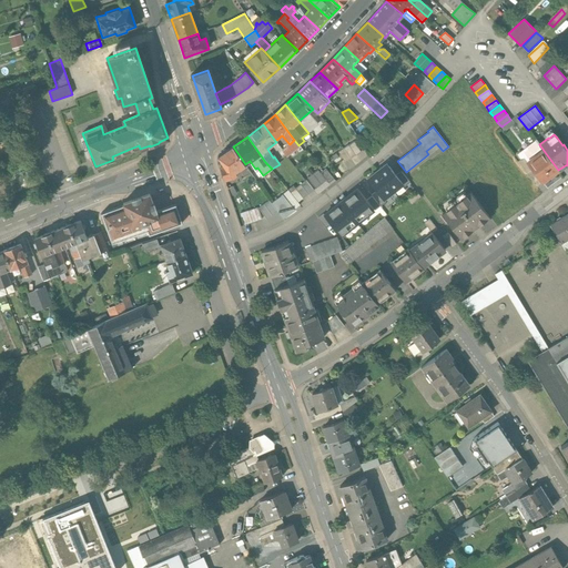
[(290,144),(282,150),(286,155),(298,145),(294,140),(290,144)]
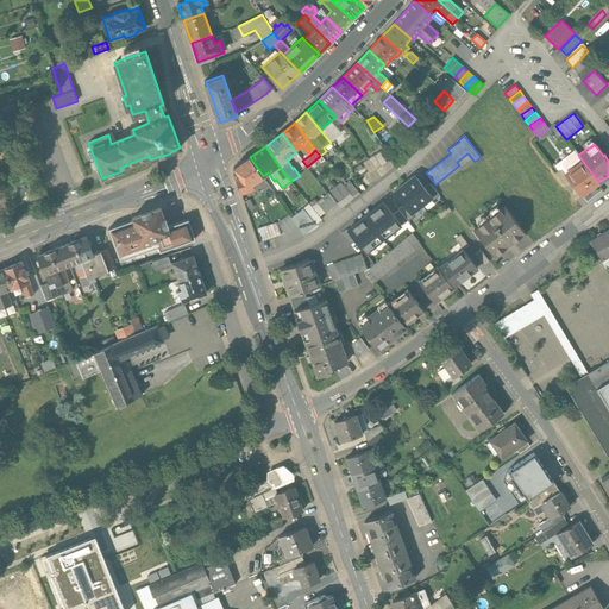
[(380,152),(368,159),(376,170),(387,163),(380,152)]
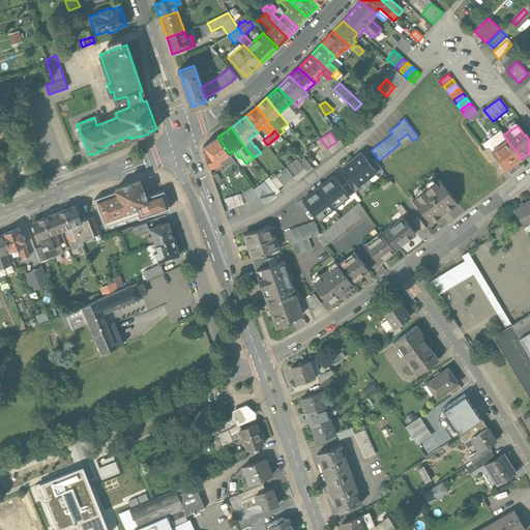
[(217,137),(204,146),(207,151),(204,153),(205,153),(209,168),(216,165),(221,162),(219,159),(229,153),(217,137)]
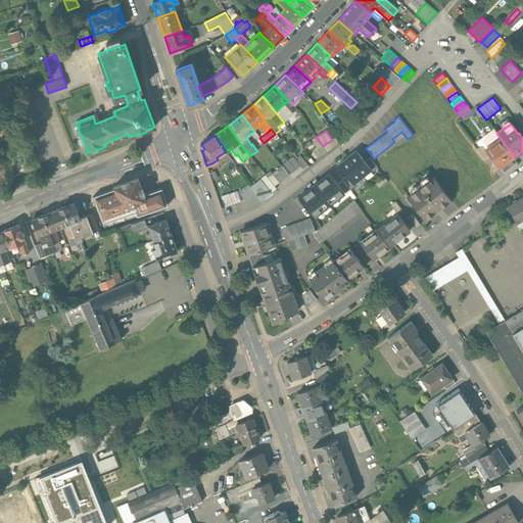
[(316,137),(312,140),(318,149),(323,146),(316,137)]
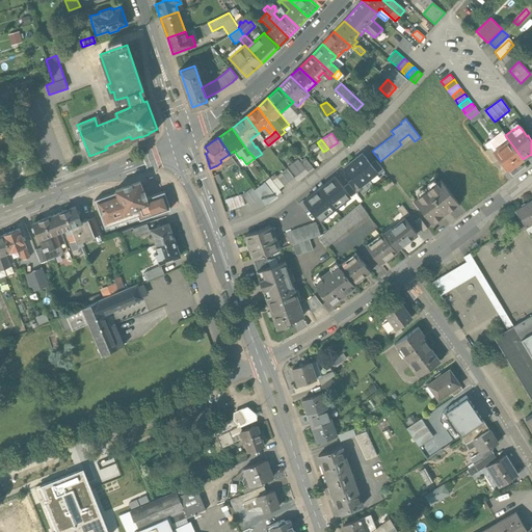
[(523,159),(510,142),(502,148),(501,147),(494,152),(494,153),(499,159),(507,171),(523,159)]
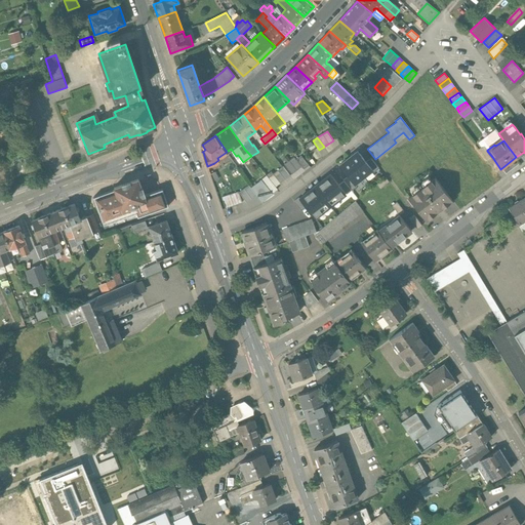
[(484,146),(478,150),(487,161),(492,157),(487,151),(487,150),(484,146)]
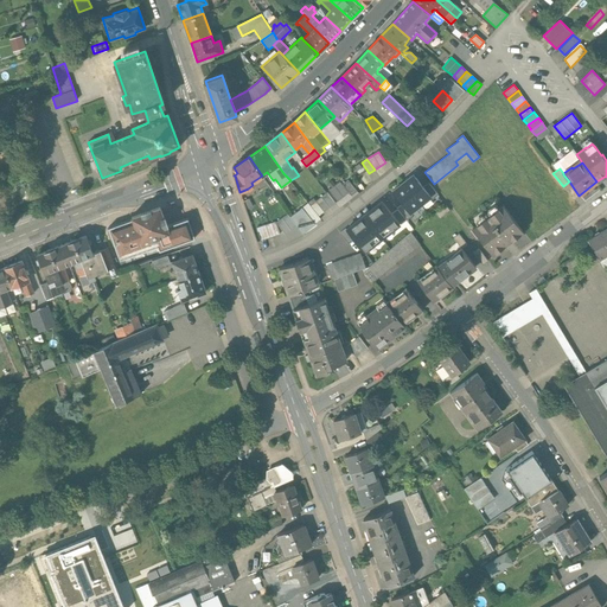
[(413,176),(403,184),(420,205),(430,197),(423,187),(413,176)]
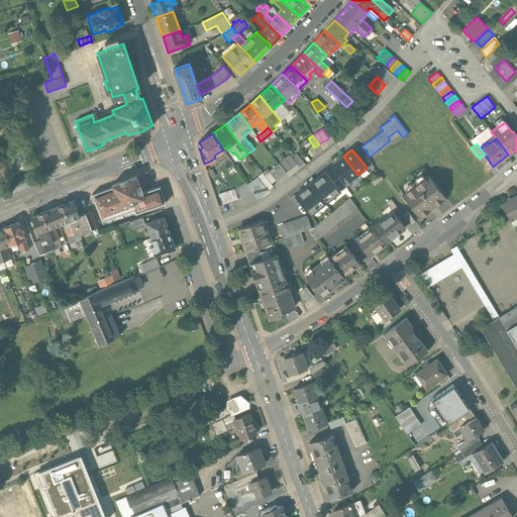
[(304,164),(297,154),(292,158),(299,168),(304,164)]
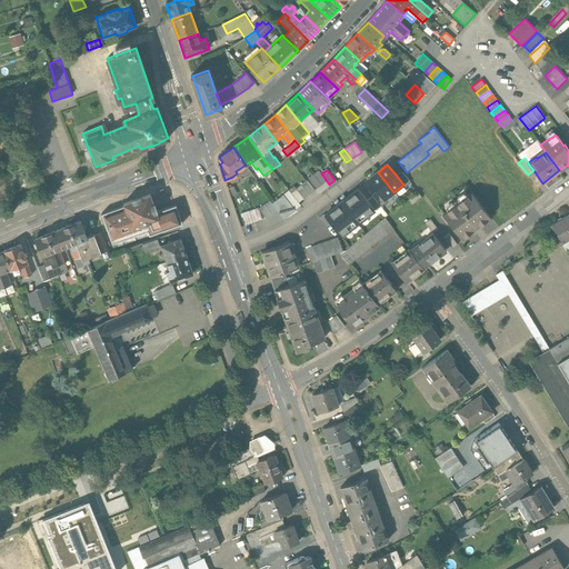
[(327,181),(319,171),(313,175),(322,186),(327,181)]
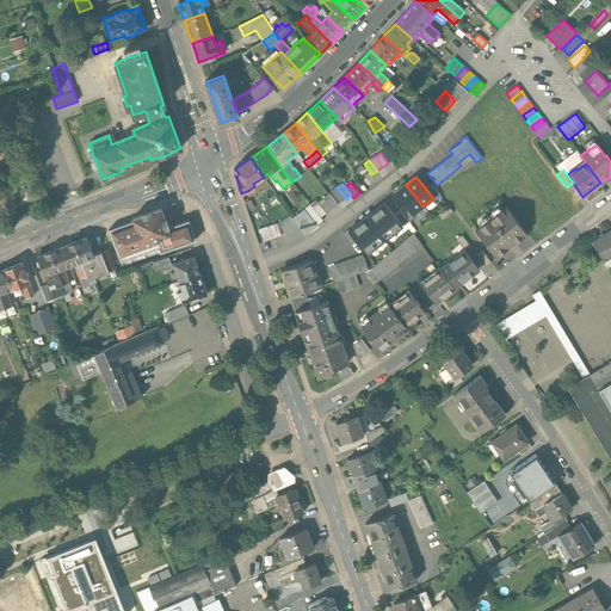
[(440,196),(431,184),(426,189),(433,198),(436,201),(440,196)]
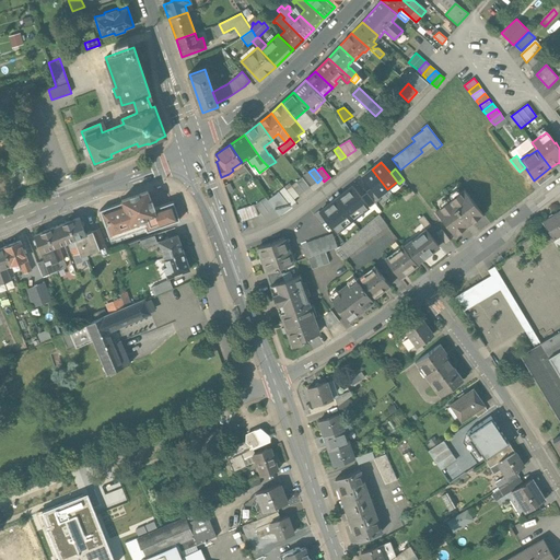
[(387,189),(372,170),(362,177),(371,188),(377,197),(387,189)]
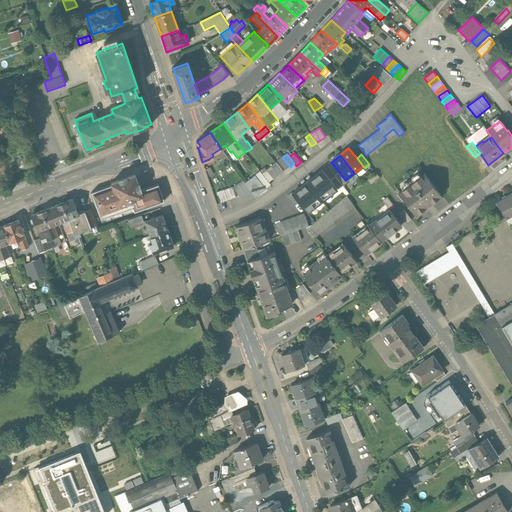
[(290,167),(282,157),(277,161),(285,171),(290,167)]
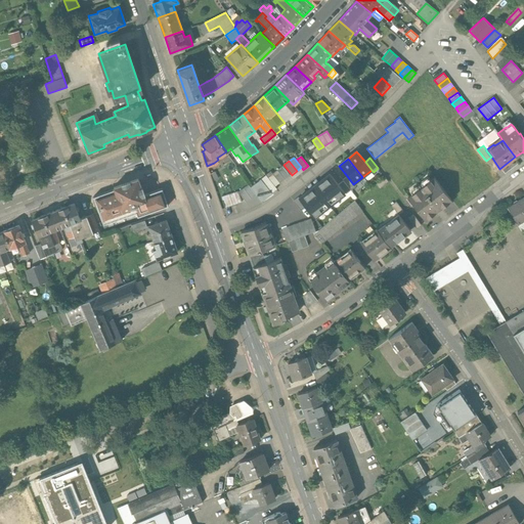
[(282,167),(273,174),(279,183),(290,176),(282,167)]
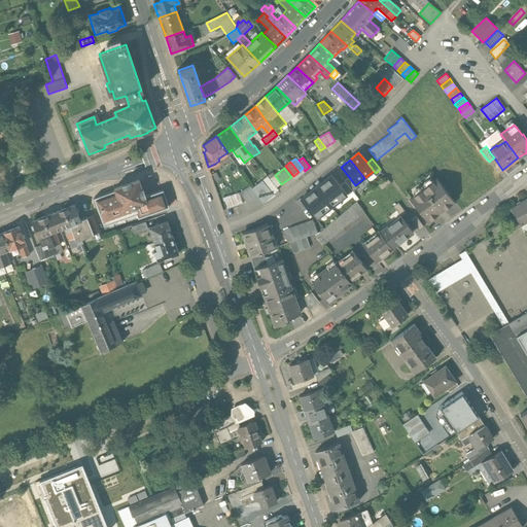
[(340,185),(331,175),(320,183),(320,182),(315,186),(331,207),(347,195),(340,185)]
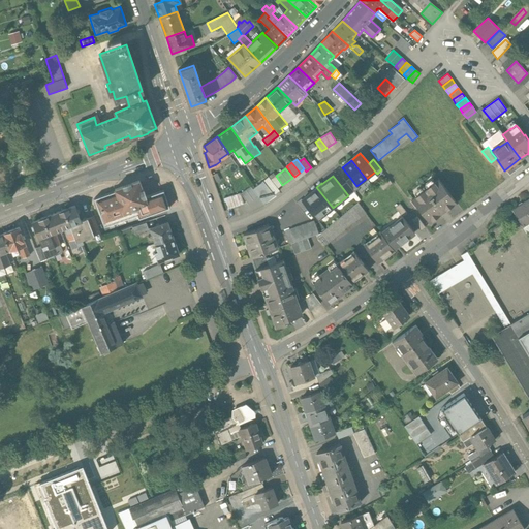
[(356,186),(350,178),(345,182),(346,183),(354,192),(359,188),(356,186)]
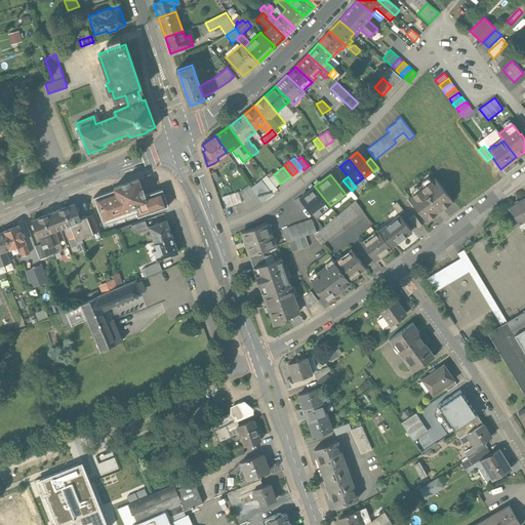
[(385,177),(376,185),(380,189),(389,182),(385,177)]
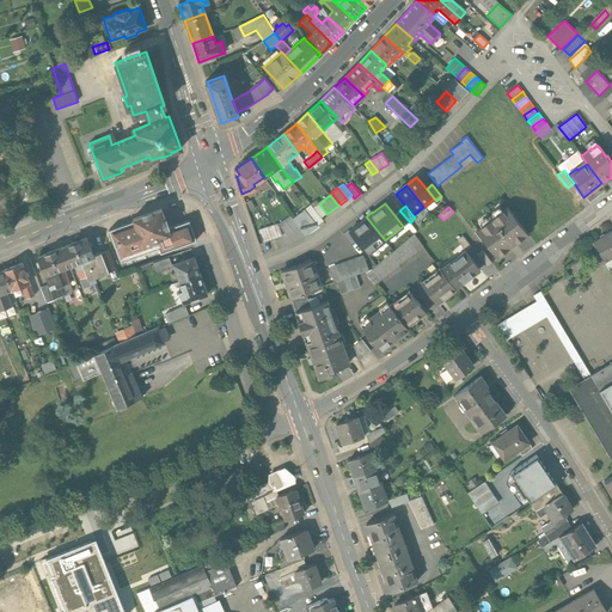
[(507,207),(494,216),(491,214),(487,218),(489,220),(476,231),(495,257),(526,233),(507,207)]
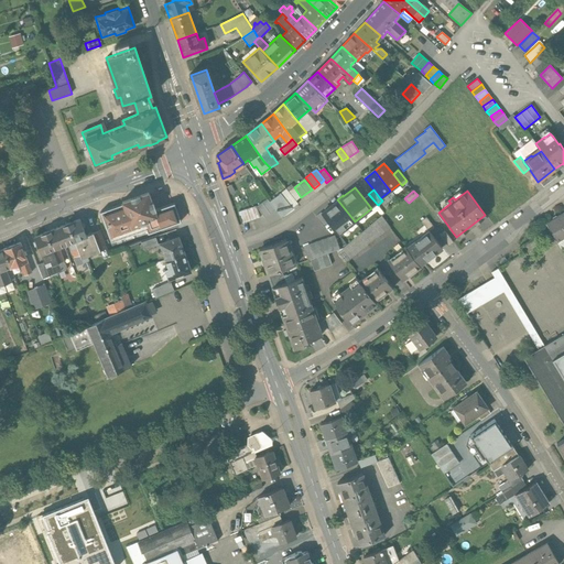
[(281,193),(269,202),(275,209),(281,218),(293,209),(281,193)]
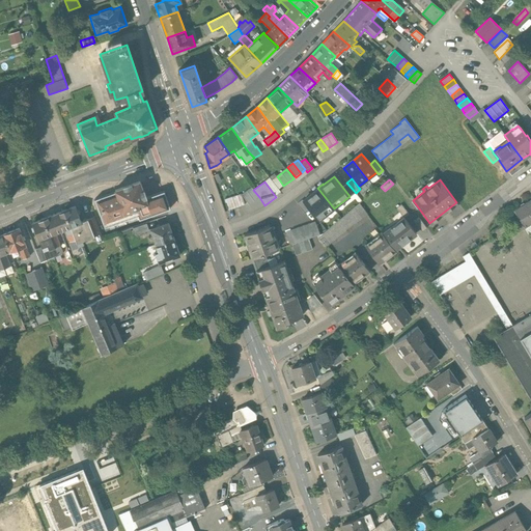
[(139,184),(94,199),(105,228),(138,216),(139,220),(170,208),(164,191),(144,198),(139,184)]
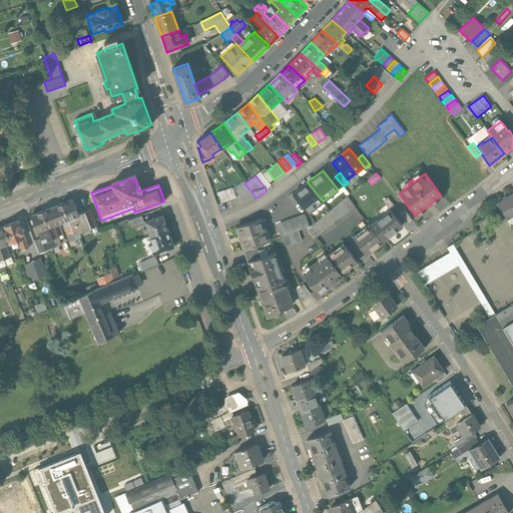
[(343,186),(336,177),(331,180),(338,189),(339,190),(343,186)]
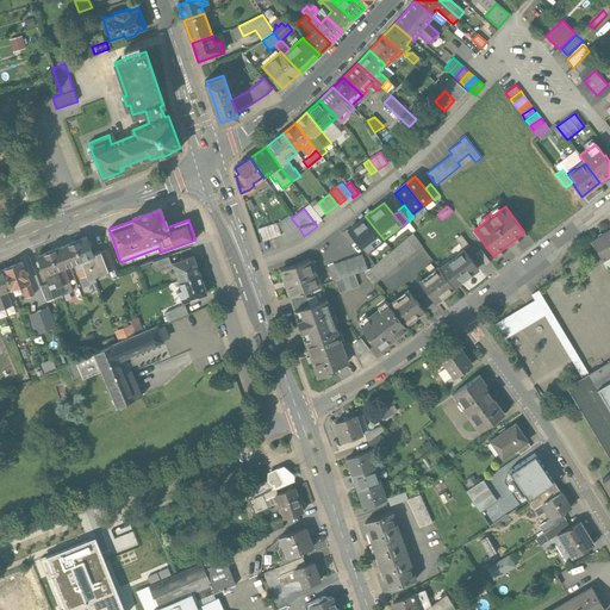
[(290,216),(278,223),(286,235),(298,226),(291,218),(290,216)]
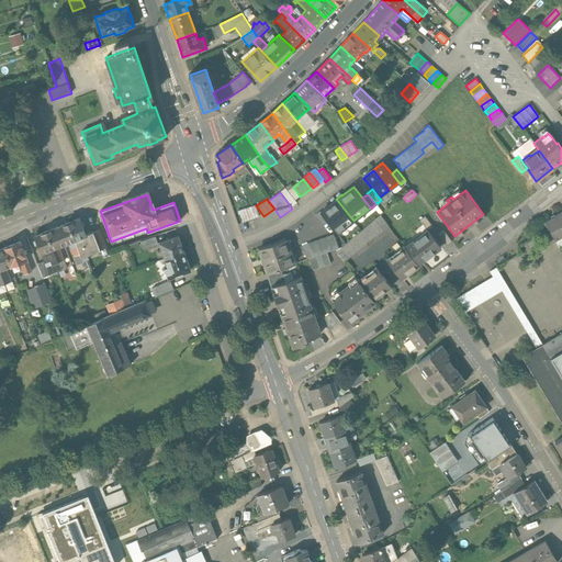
[(336,199),(332,203),(321,213),(328,222),(337,233),(353,221),(336,199)]
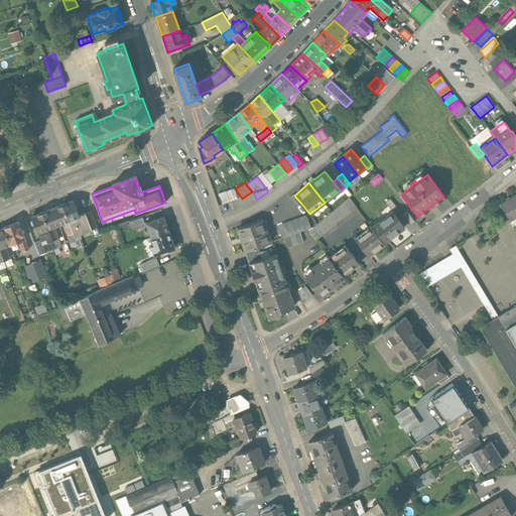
[(234,188),(218,194),(221,205),(238,200),(234,188)]
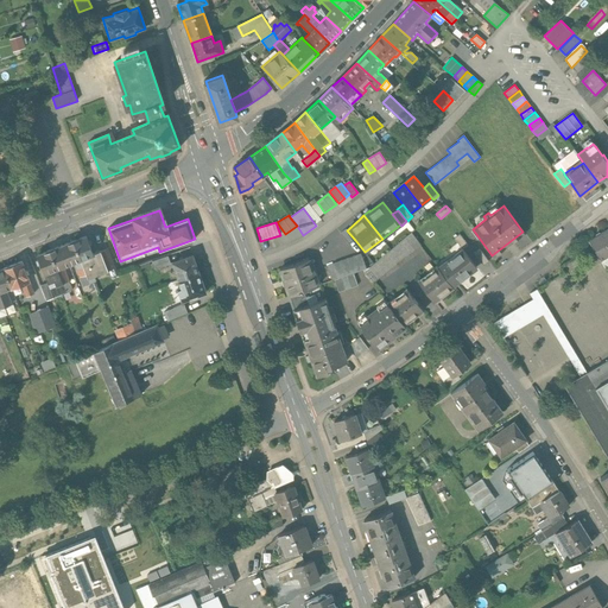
[(347,230),(346,229),(340,233),(349,245),(355,240),(347,230)]
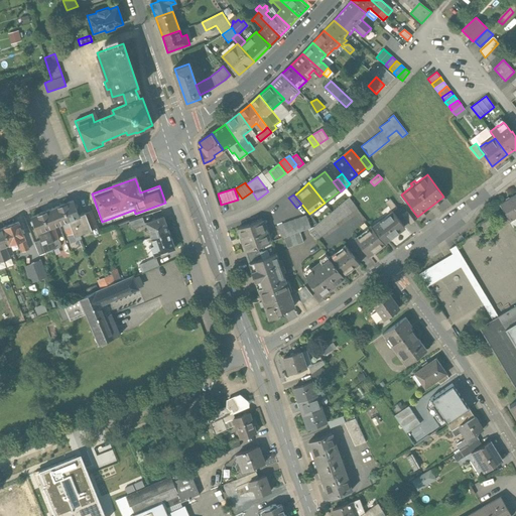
[(515,195),(500,205),(513,228),(515,226),(515,195)]
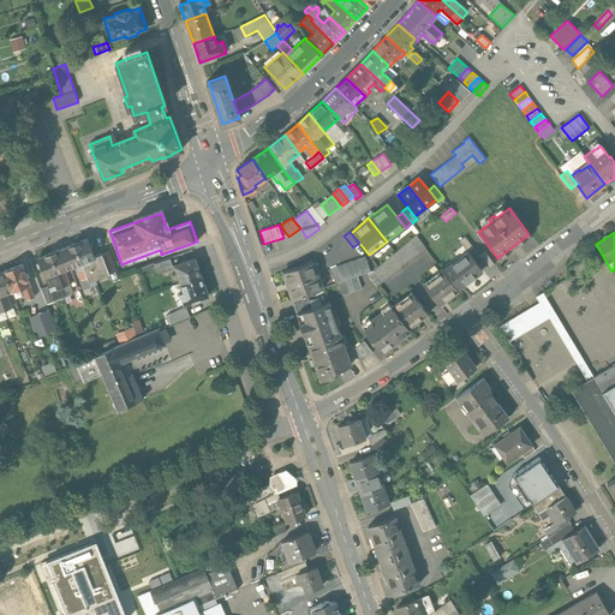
[(416,237),(392,256),(400,267),(425,249),(416,237)]
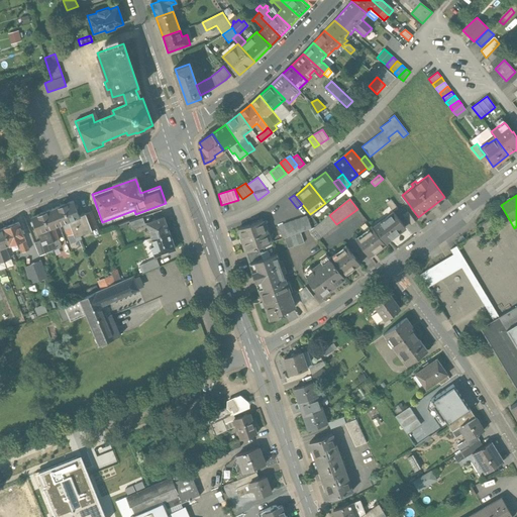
[(73,201),(63,205),(74,233),(77,231),(90,226),(85,213),(79,216),(73,201)]
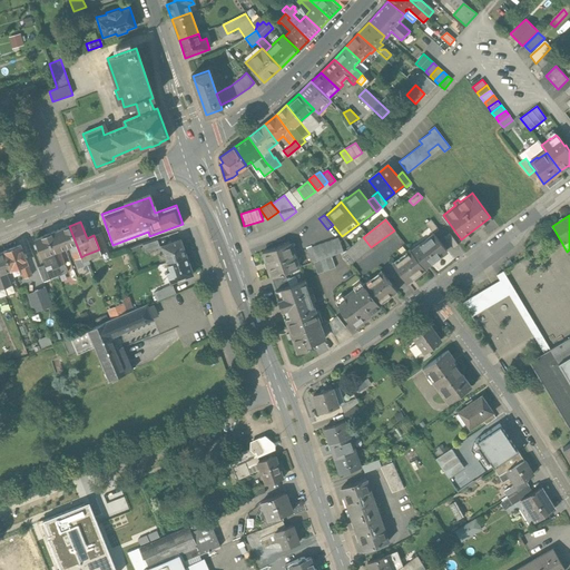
[(69,226),(58,231),(65,247),(69,246),(75,259),(81,257),(69,226)]
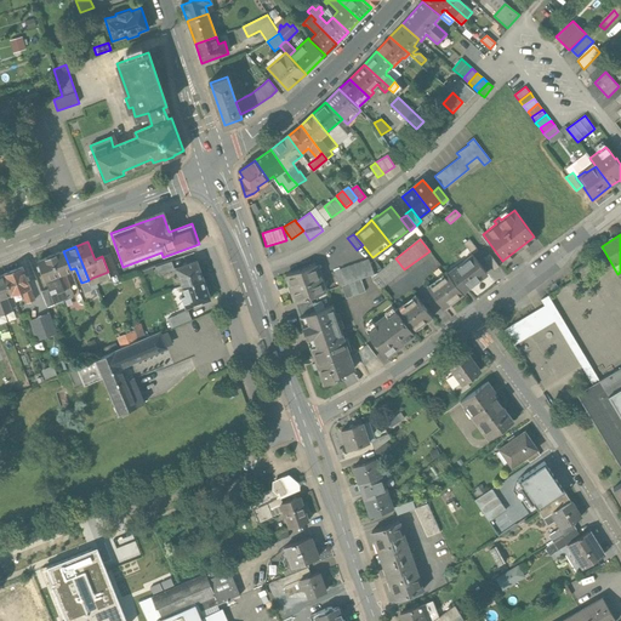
[(63,251),(51,256),(64,290),(70,288),(64,272),(70,269),(63,251)]
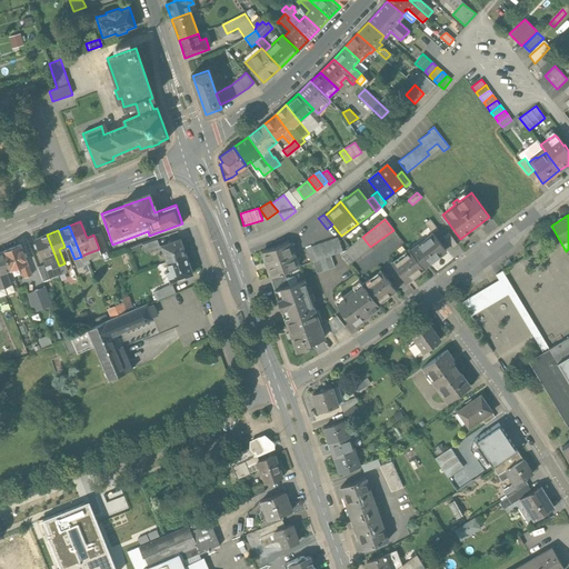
[(110,257),(100,232),(93,235),(99,249),(103,259),(110,257)]
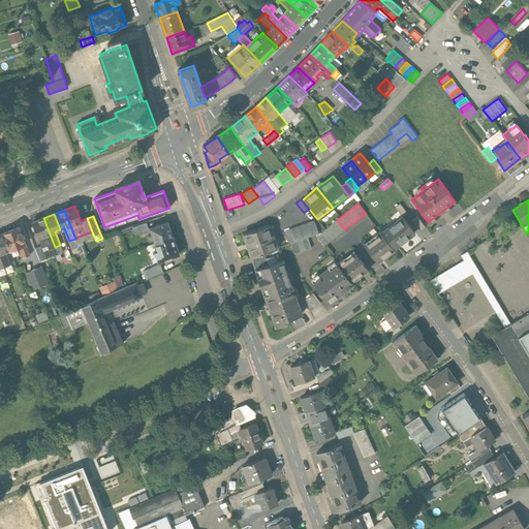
[(419,216),(414,219),(419,229),(425,226),(419,216)]
